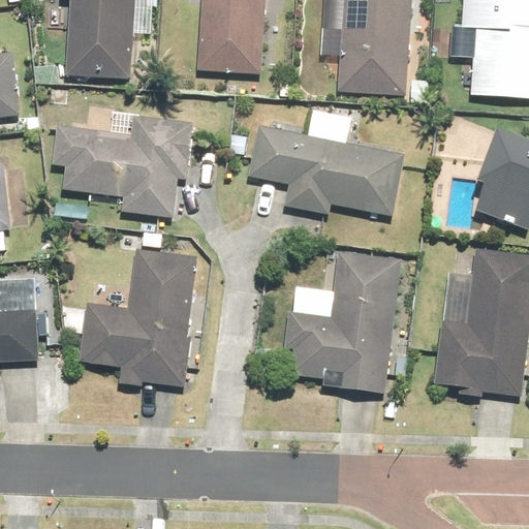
[(71,1),(67,76),(132,81),(136,0),(61,0),(62,0),(71,1)]
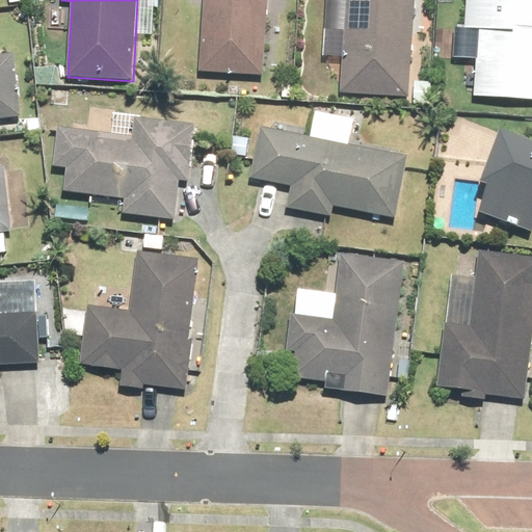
[(205,0),(201,71),(261,75),(266,0),(205,0)]
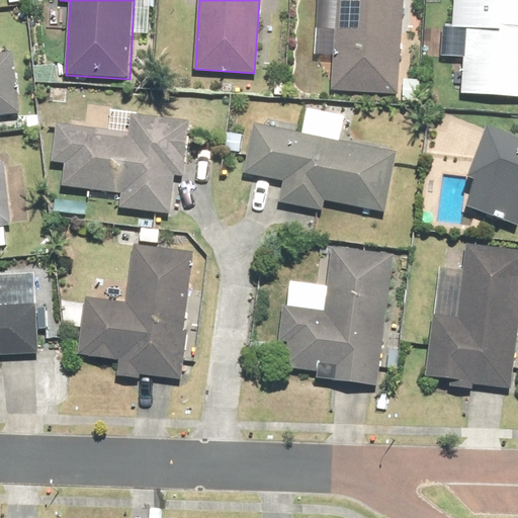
[(337,0),(333,90),(399,94),(403,0),(337,0)]
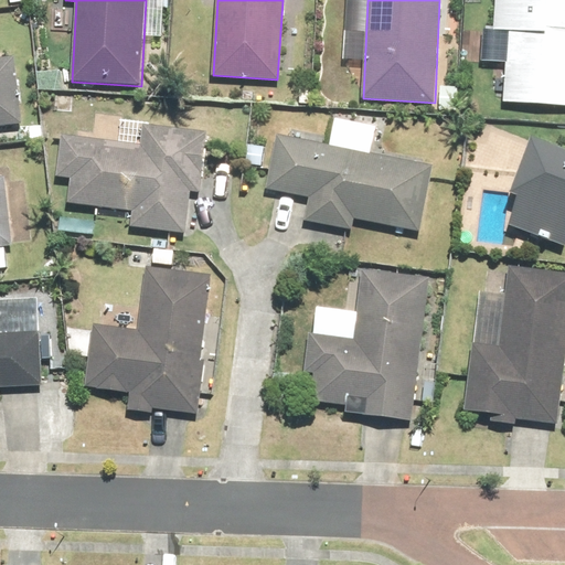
[(508,31),(503,102),(564,105),(564,0),(496,0),(493,30),(508,31)]
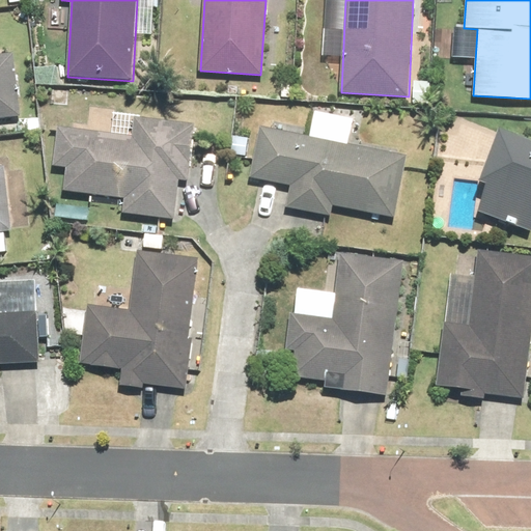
[(0,116),(20,114),(11,53),(0,54),(0,116)]
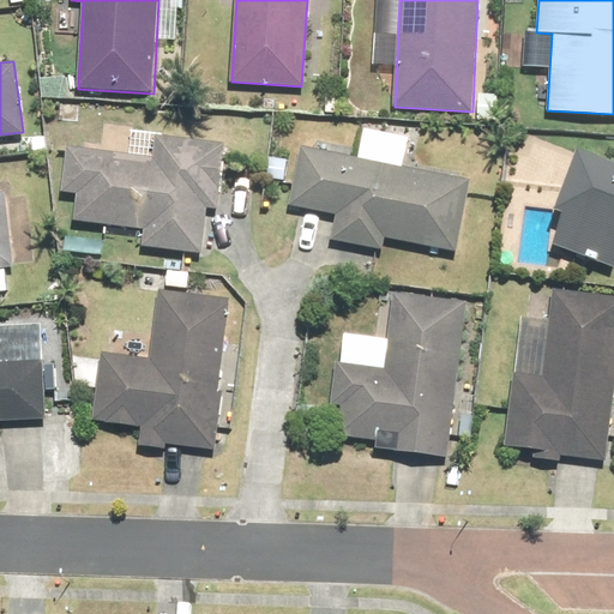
[(70,149),(64,193),(77,194),(73,220),(145,228),(143,245),(203,253),(209,211),(218,212),(227,145),(156,137),(154,158),(70,149)]
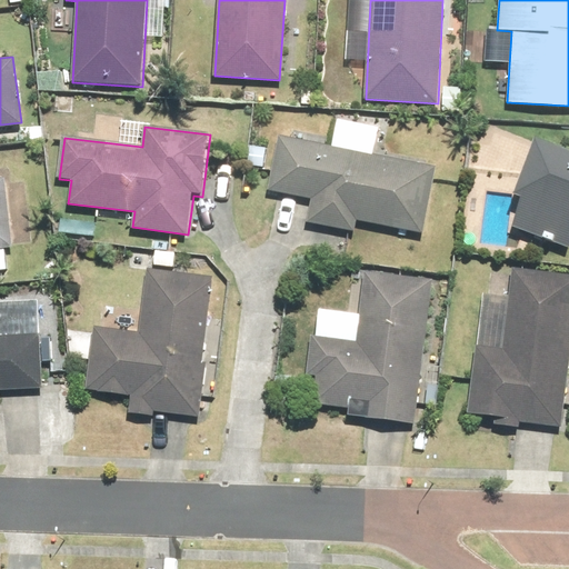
[(311,200),(307,222),(356,232),(358,221),(425,235),(438,169),(279,136),(268,191),(311,200)]
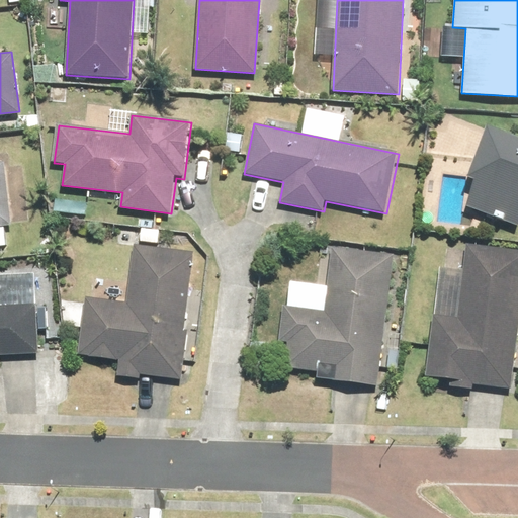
[(517,139),(487,127),(467,177),(475,180),(464,207),(517,227),(517,225),(517,139)]
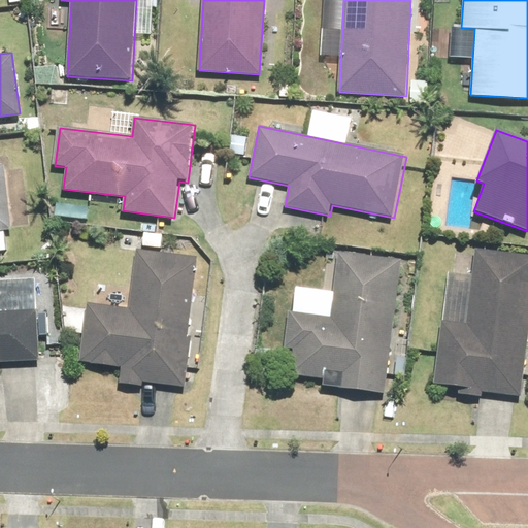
[(232,136),(230,153),(242,154),(244,137),(232,136)]
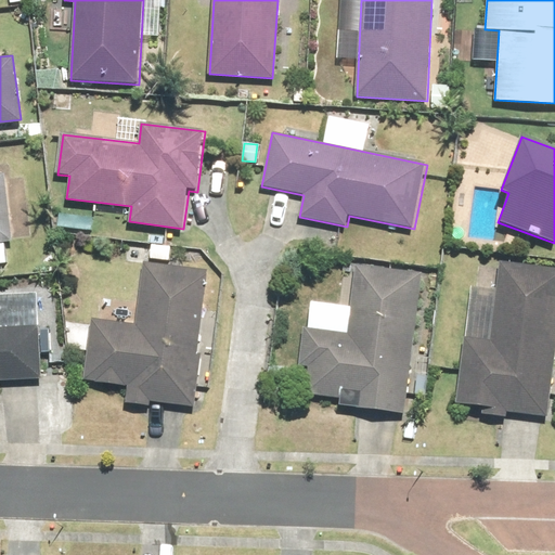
[(0,240),(9,240),(3,176),(0,176),(0,240)]
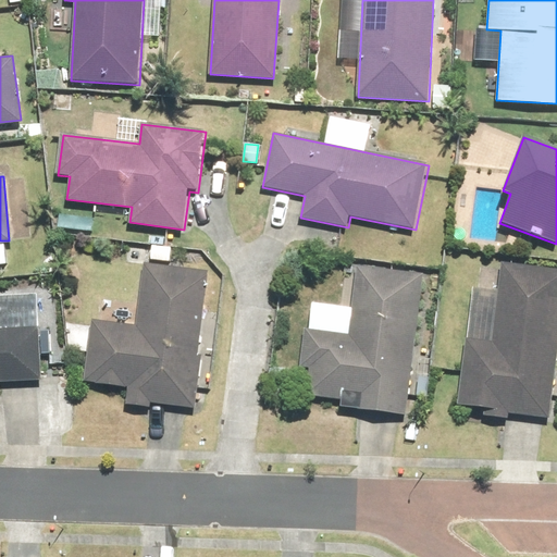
[(126,387),(124,404),(149,407),(150,400),(192,406),(208,271),(141,262),(134,323),(89,318),(82,382),(126,387)]
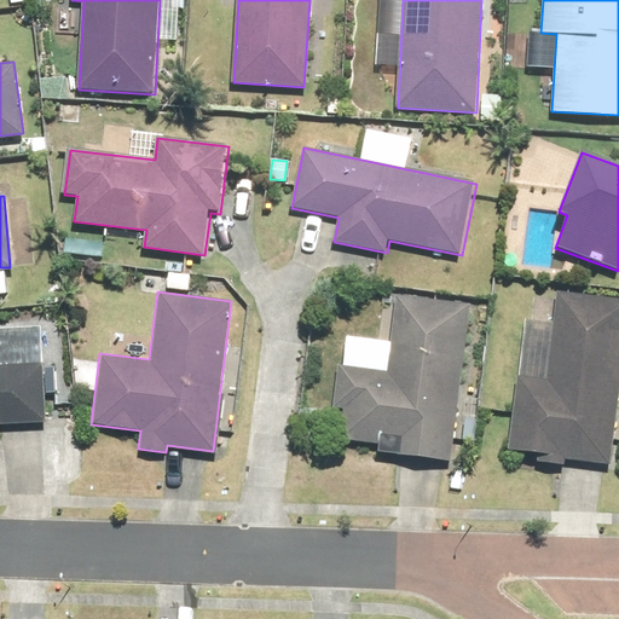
[(538,453),(537,463),(565,467),(566,460),(611,466),(618,398),(618,300),(559,293),(547,382),(519,379),(509,450),(538,453)]
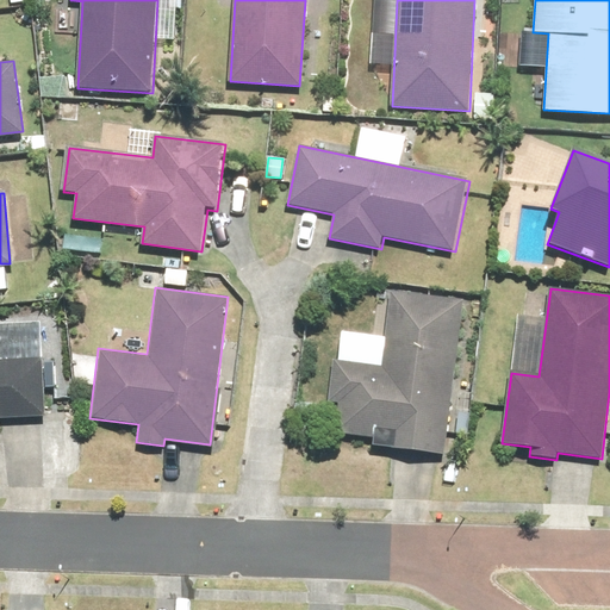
[(444,456),(462,302),(393,293),(384,367),(335,361),(330,402),(341,403),(337,435),(372,439),(371,448),(444,456)]
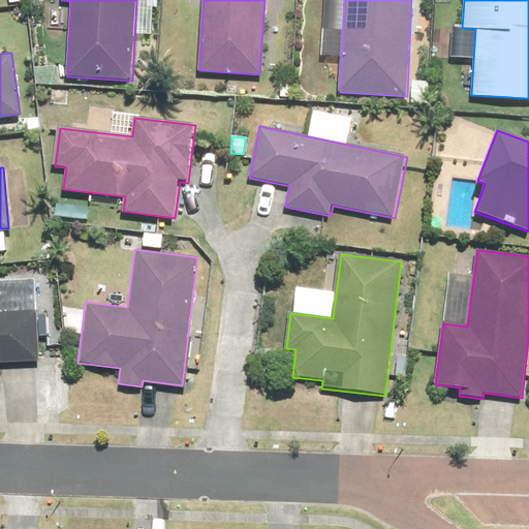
[(0,283),(0,363),(40,362),(37,282),(0,283)]
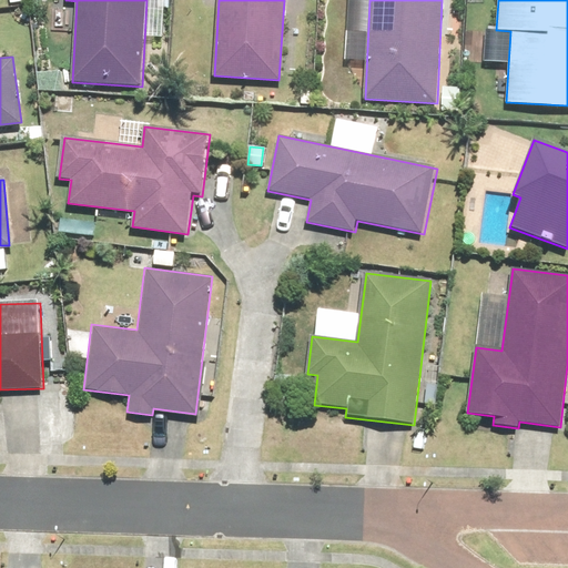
All buildings are outlined.
